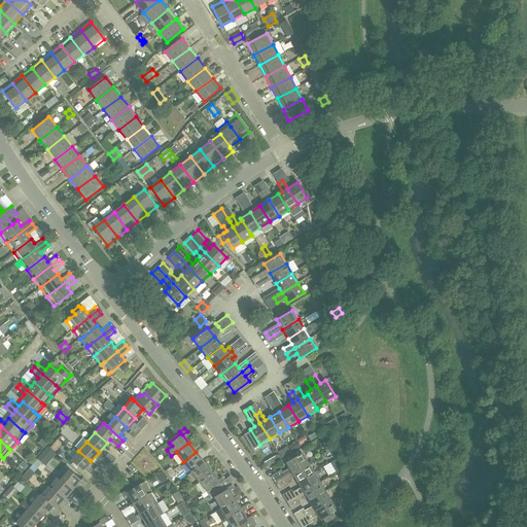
[(82,470),(91,461),(78,451),(71,460),(82,470)]
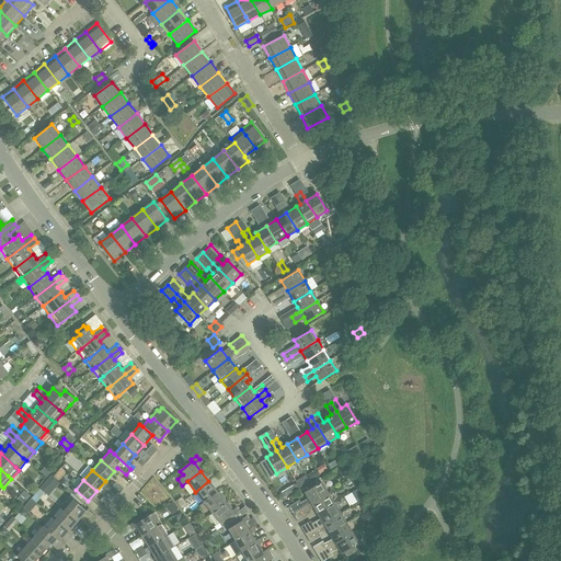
[(208,481),(195,492),(204,502),(217,492),(208,481)]
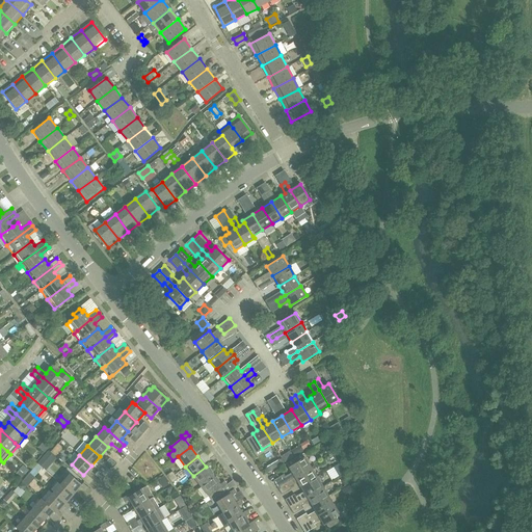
[(273,480),(277,487),(287,482),(295,477),(311,468),(304,457),(289,467),(292,473),(288,475),(284,477),(283,475),(273,480)]
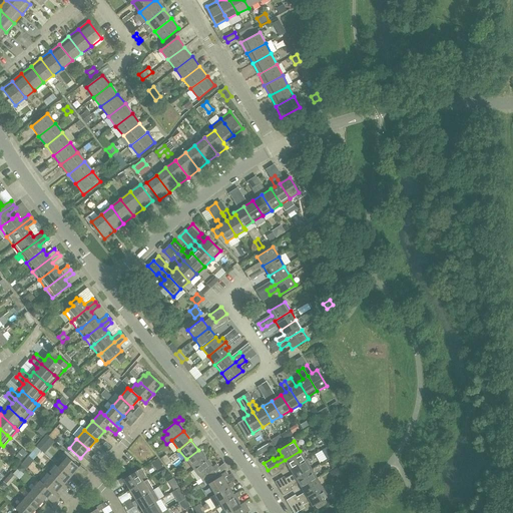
[(273,447),(270,442),(258,450),(260,454),(273,447)]
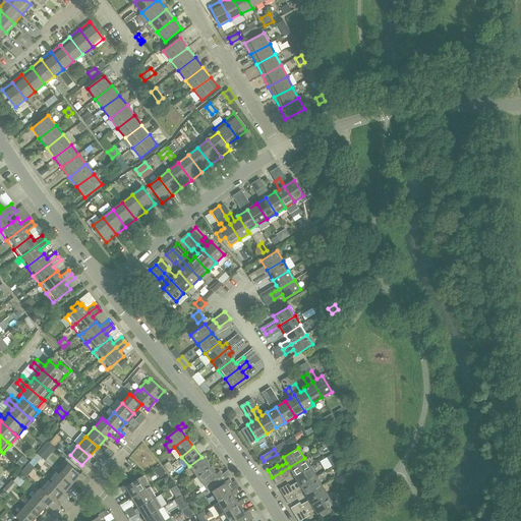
[(201,457),(189,466),(196,475),(209,466),(201,457)]
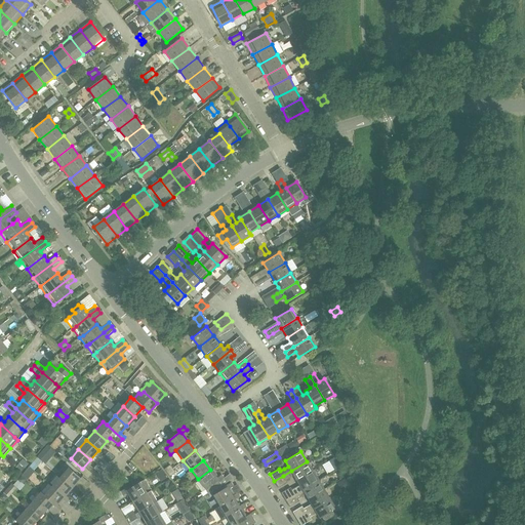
[(313,471),(307,461),(291,471),(283,476),(274,481),(278,488),(287,483),(286,480),(290,478),(294,476),(296,480),(313,471)]
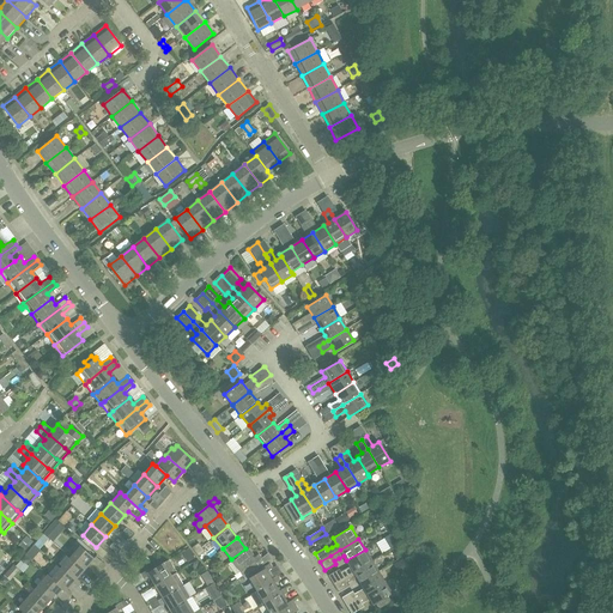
[(29,550),(36,556),(40,551),(40,550),(34,545),(29,550)]
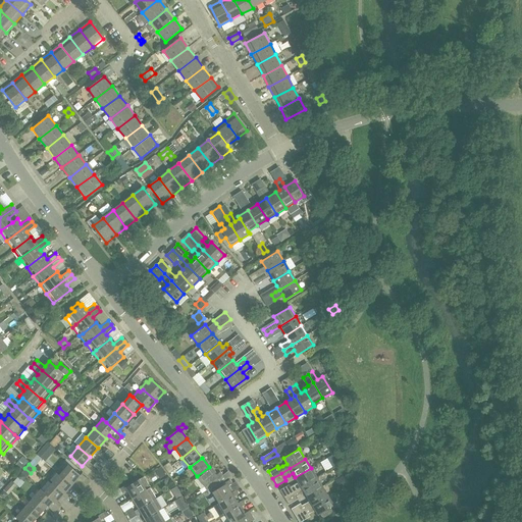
[(68,465),(59,475),(75,489),(77,486),(73,483),(79,478),(83,481),(86,478),(81,474),(80,475),(68,465)]
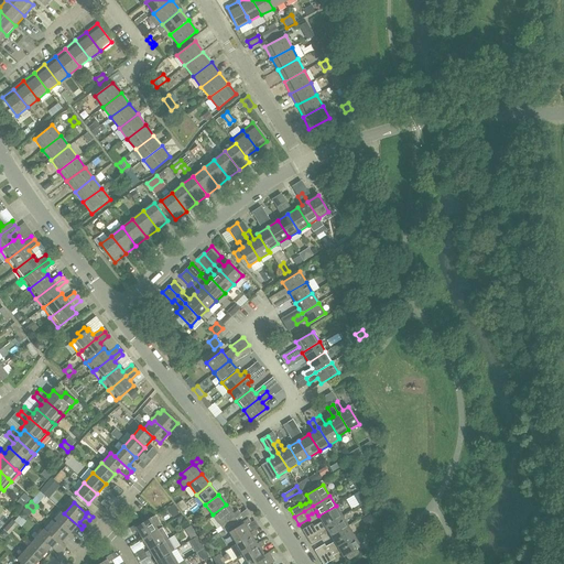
[(226,505),(213,514),(221,527),(235,517),(236,518),(240,513),(238,510),(232,513),(226,505)]
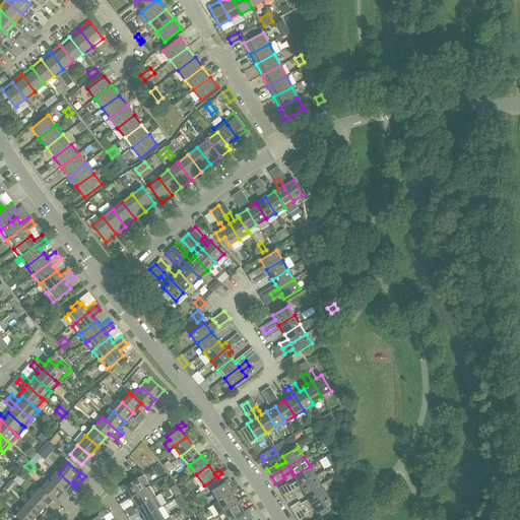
[(316,475),(310,466),(294,475),(297,480),(294,482),(293,482),(289,484),(287,482),(278,489),(282,495),(293,490),(300,484),(316,475)]
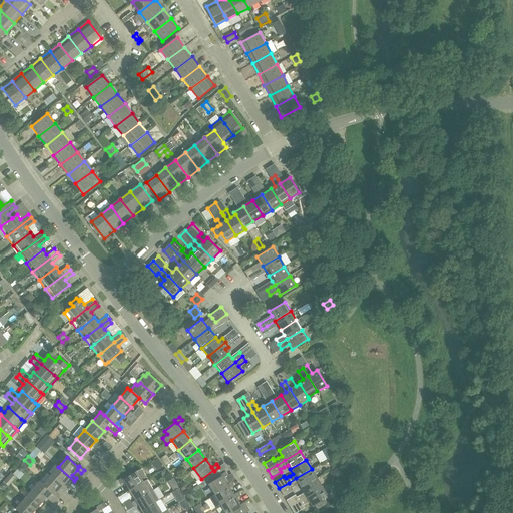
[(58,467),(51,476),(66,490),(68,488),(64,484),(69,479),(73,482),(74,481),(58,467)]
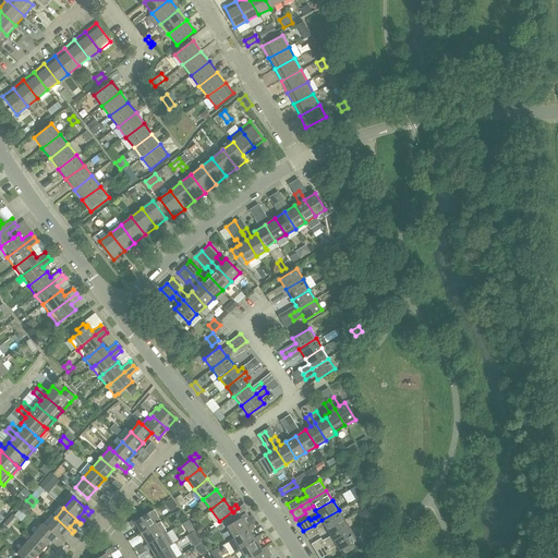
[(154,510),(148,512),(134,521),(134,519),(129,522),(131,526),(135,524),(141,533),(160,521),(154,510)]
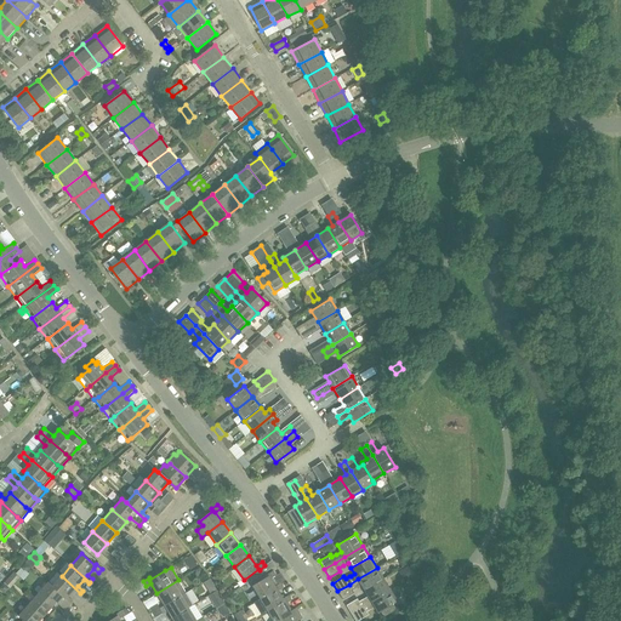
[(365,591),(383,579),(377,568),(358,579),(349,585),(337,591),(343,599),(354,593),(353,591),(357,588),(357,587),(362,585),(365,591)]
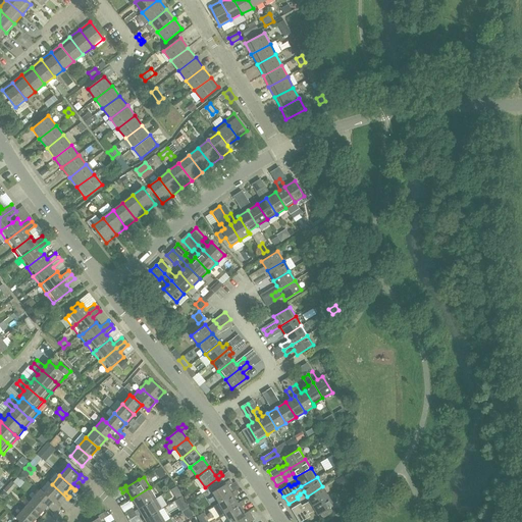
[(235,482),(231,484),(229,480),(224,483),(225,484),(212,492),(219,504),(232,496),(231,493),(236,490),(239,488),(235,482)]
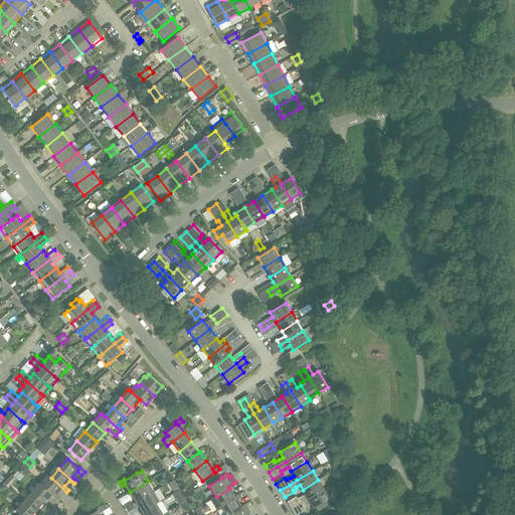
[(16,479),(11,475),(6,480),(11,485),(16,479)]
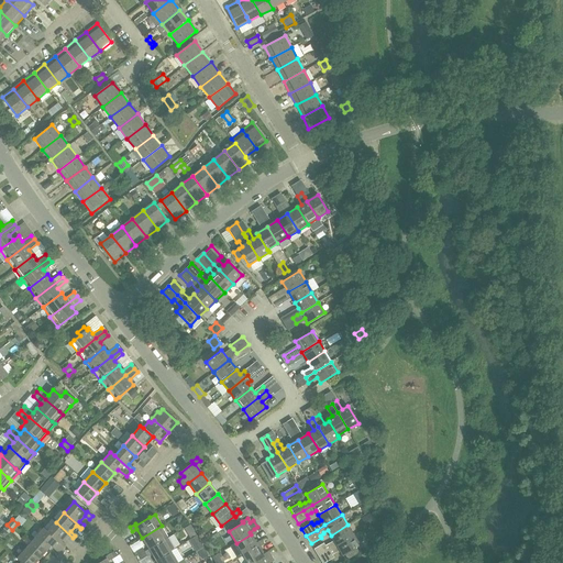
[(73,538),(56,522),(47,532),(64,548),(66,545),(62,541),(67,536),(72,539),(73,538)]
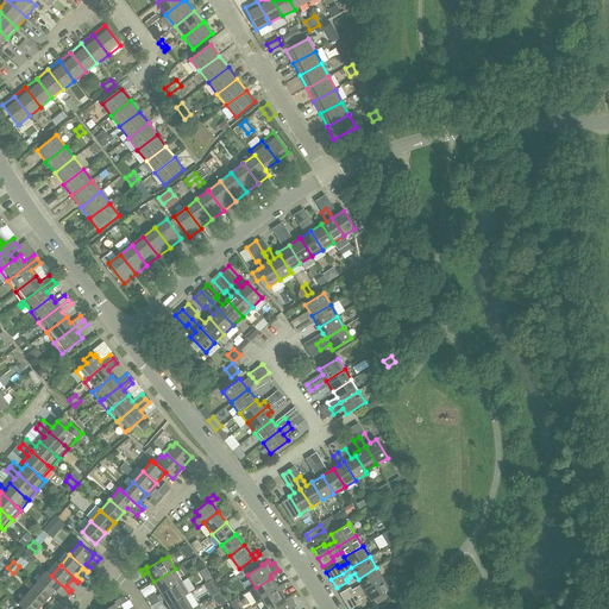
[(339,594),(344,602),(357,595),(364,590),(383,579),(376,567),(358,579),(362,585),(357,588),(353,589),(351,586),(339,594)]
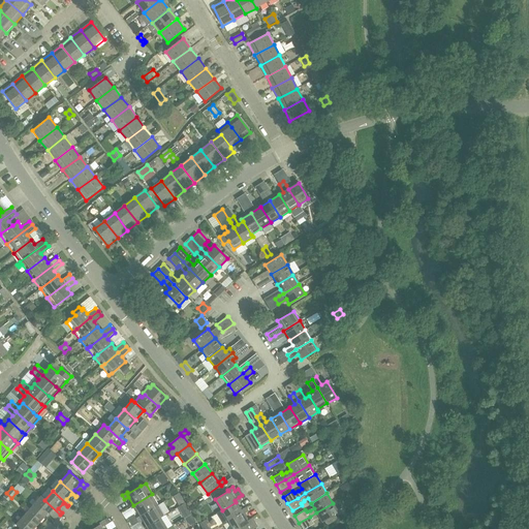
[(133,505),(139,516),(158,504),(152,494),(133,505)]
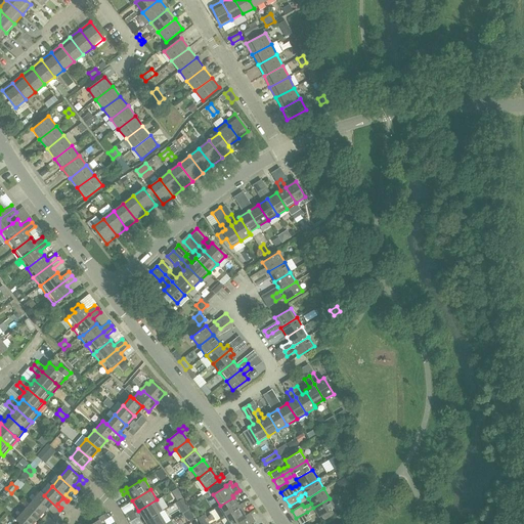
[(40,492),(32,501),(44,512),(47,508),(55,515),(59,510),(44,495),(40,492)]
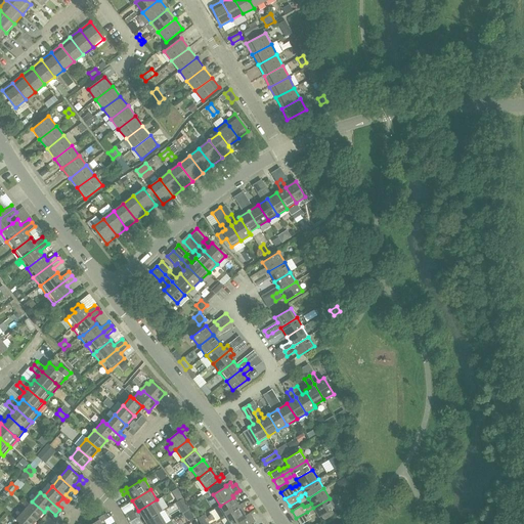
[(233,497),(220,506),(226,516),(239,508),(238,506),(234,499),(238,496),(236,492),(232,495),(233,497)]
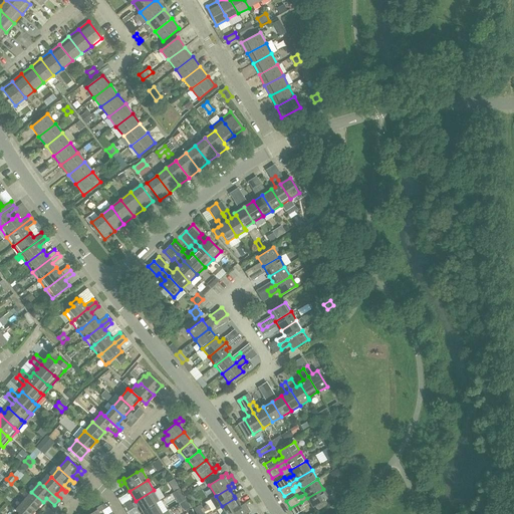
[(327,504),(325,500),(329,498),(323,489),(307,498),(301,502),(290,508),(294,513),(296,513),(305,509),(303,507),(306,505),(310,502),(313,508),(315,507),(317,510),(327,504)]
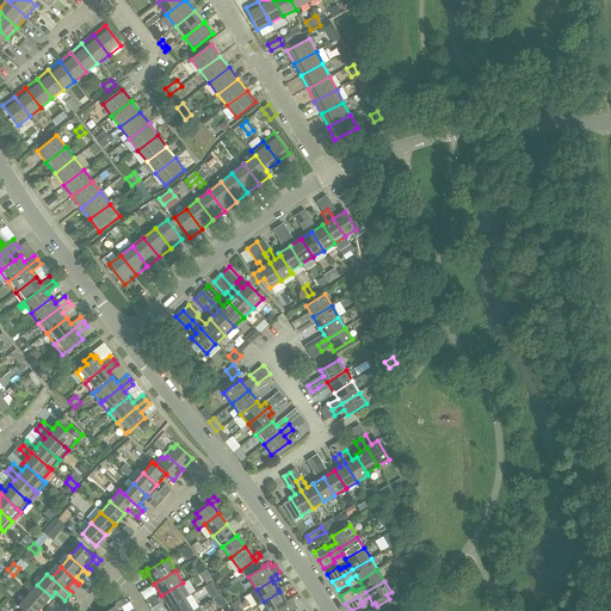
[(191,596),(183,582),(161,596),(162,596),(158,599),(160,604),(166,602),(170,608),(185,598),(191,596)]
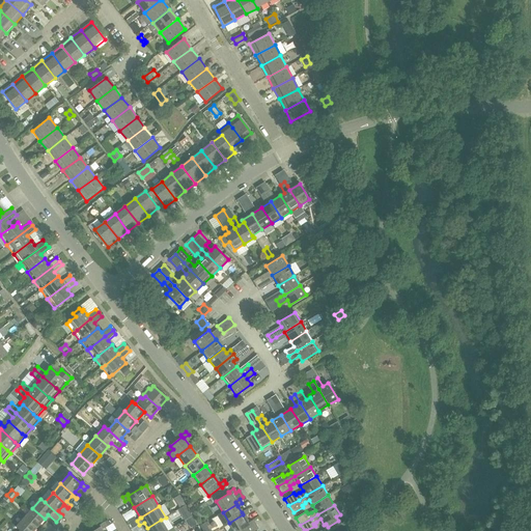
[(45,519),(32,508),(24,518),(36,528),(45,519)]
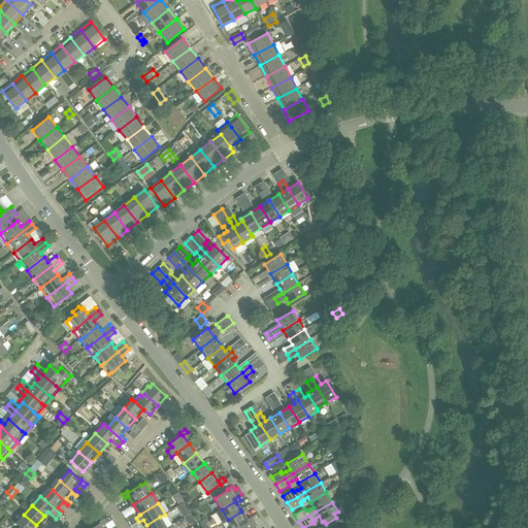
[(241,512),(228,520),(232,527),(236,527),(248,522),(246,520),(249,519),(244,513),(248,510),(244,506),(240,509),(241,512)]
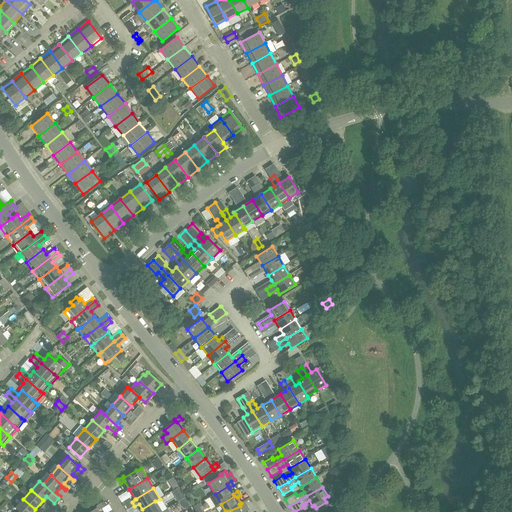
[(185,498),(183,494),(175,498),(178,503),(185,498)]
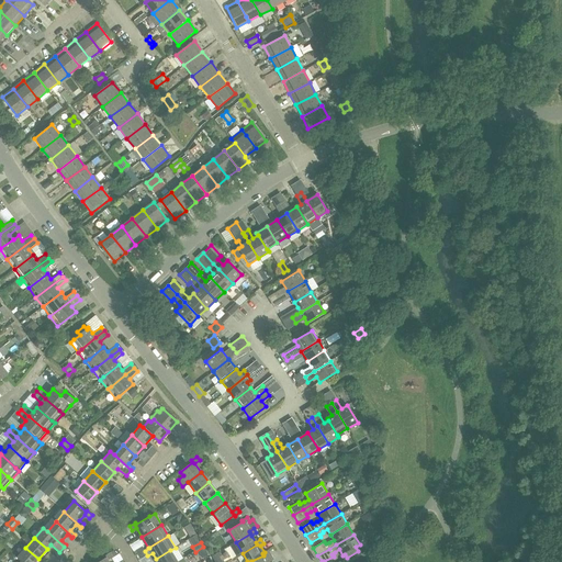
[(17,558),(21,561),(35,561),(38,559),(25,548),(17,558)]
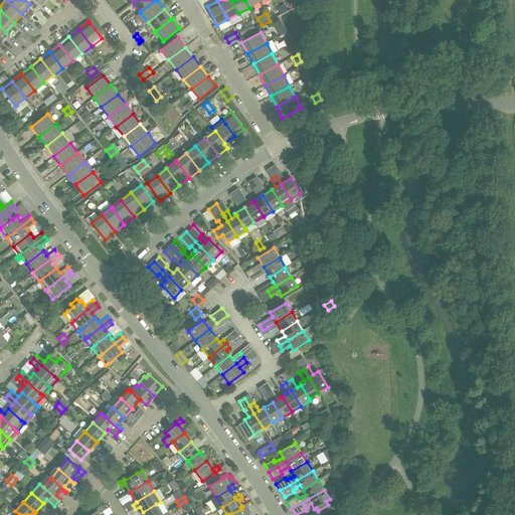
[(186,502),(181,505),(185,511),(190,508),(186,502)]
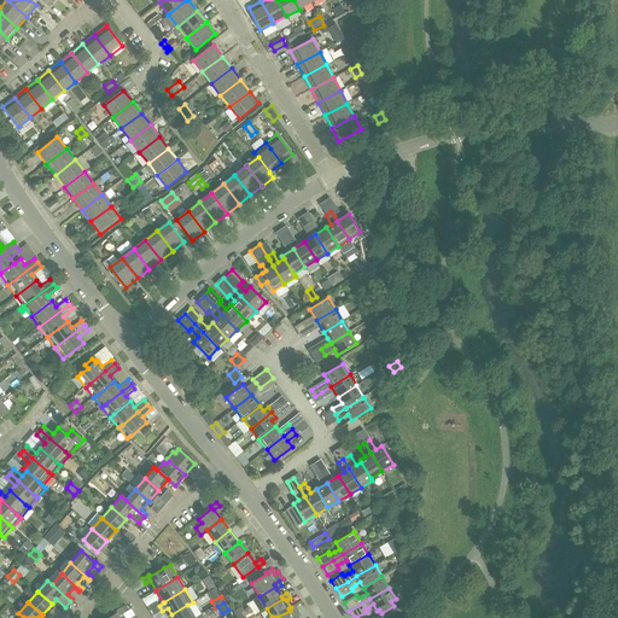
[(193,617),(194,617),(187,605),(172,614),(173,617),(193,617)]
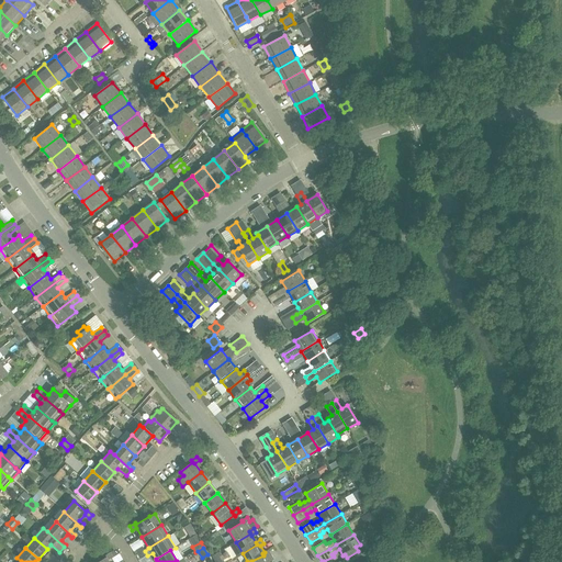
[(263,555),(251,561),(269,561),(273,560),(268,550),(265,552),(262,553),(263,555)]
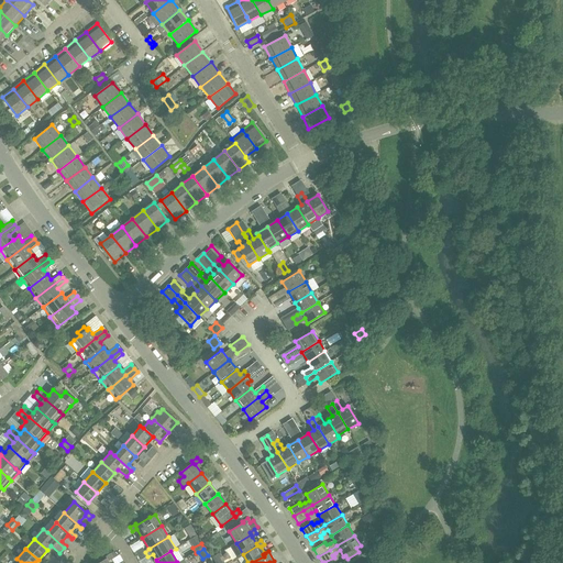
[(98,562),(109,562),(108,561),(113,558),(110,553),(105,556),(106,559),(98,562)]
